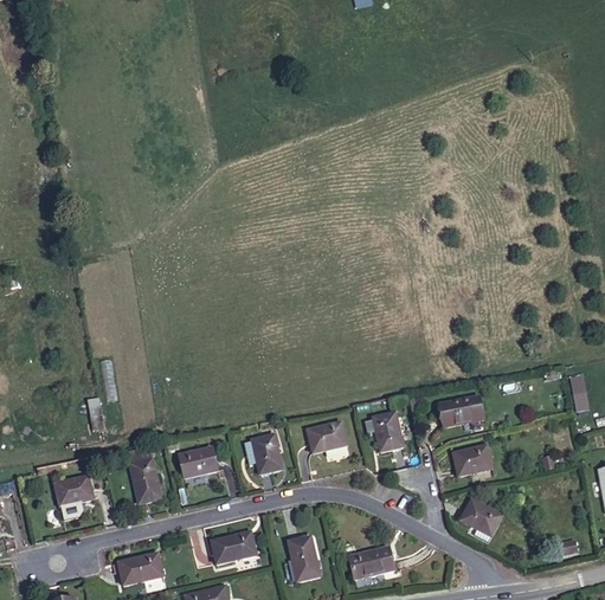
[(574,407),(589,405),(585,368),(571,369),(574,407)]
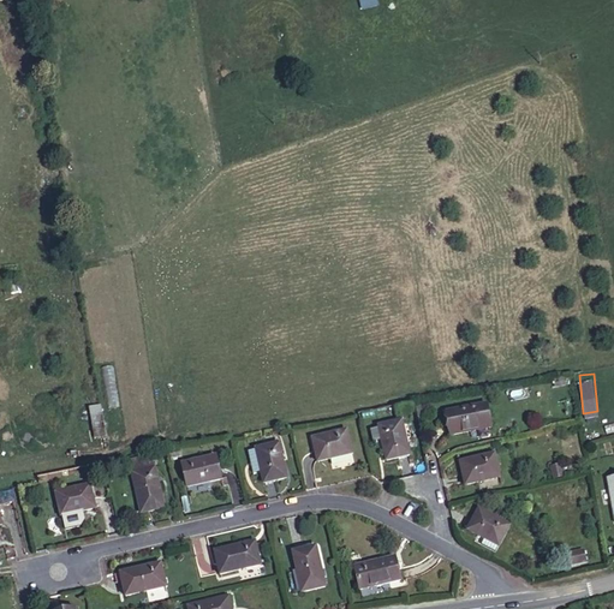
[(565,383),(565,417),(579,417),(578,383),(565,383)]
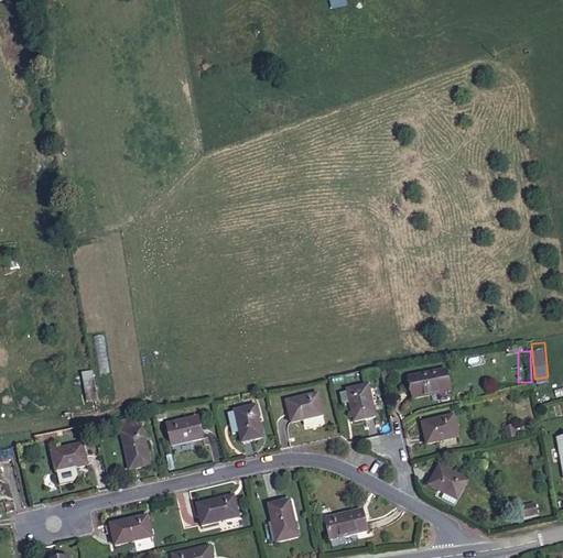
[(84,384),(95,384),(94,364),(83,365),(84,384)]
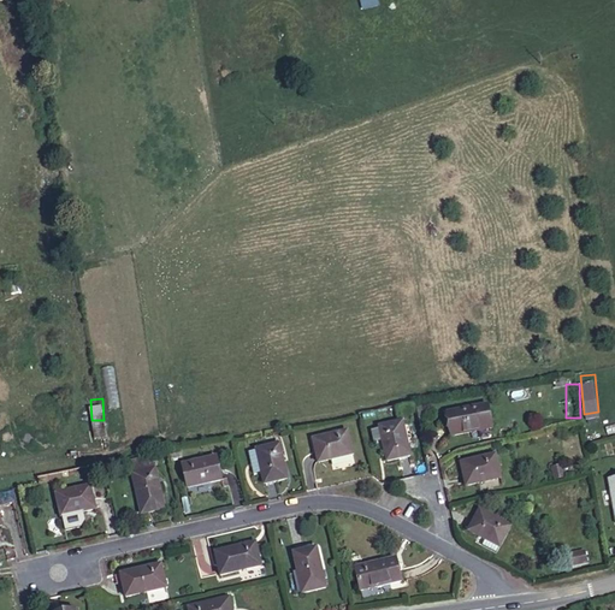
[(478,401),(441,407),(445,431),(483,424),(478,401)]
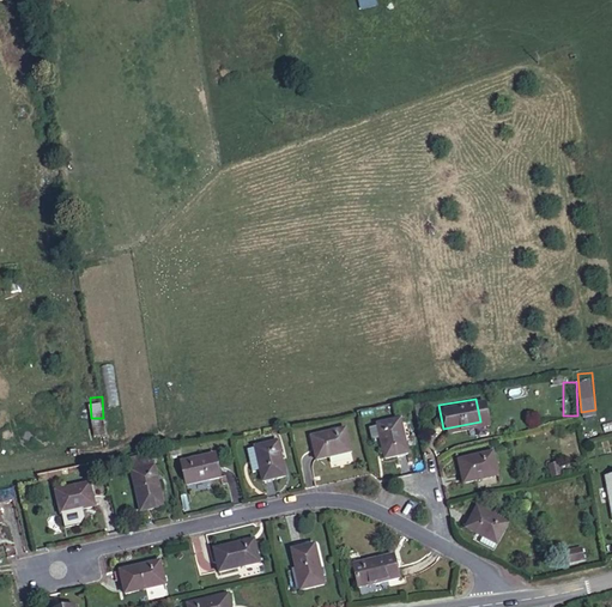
[(395,416),(371,420),(379,451),(401,447),(395,416)]
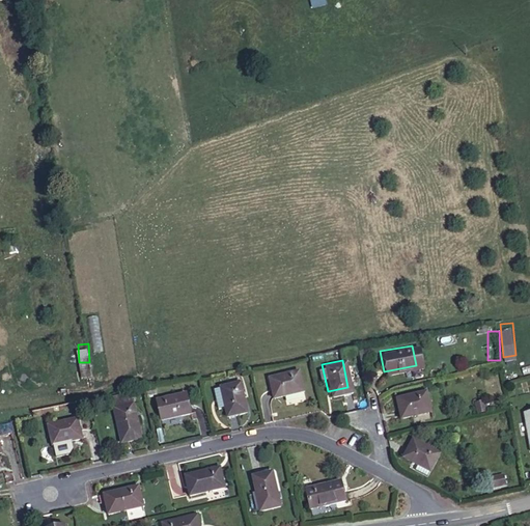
[(296,369),(266,376),(271,396),(300,389),(296,369)]
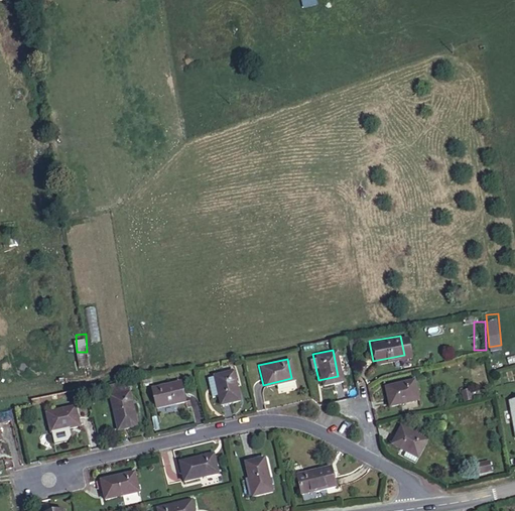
[(232,371),(214,374),(218,394),(220,403),(238,399),(232,371)]
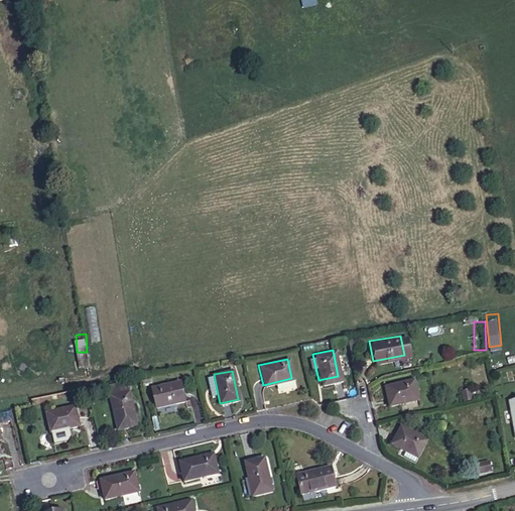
[(218,394),(214,374),(207,376),(211,395),(218,394)]
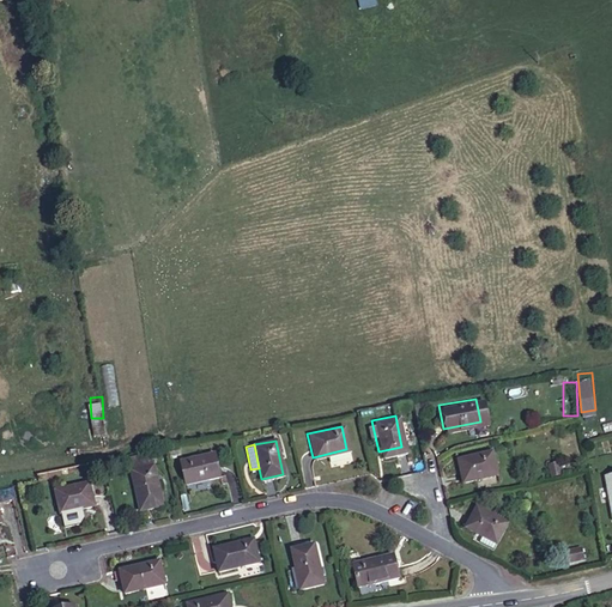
[(494,449),(458,455),(461,477),(497,471),(494,449)]
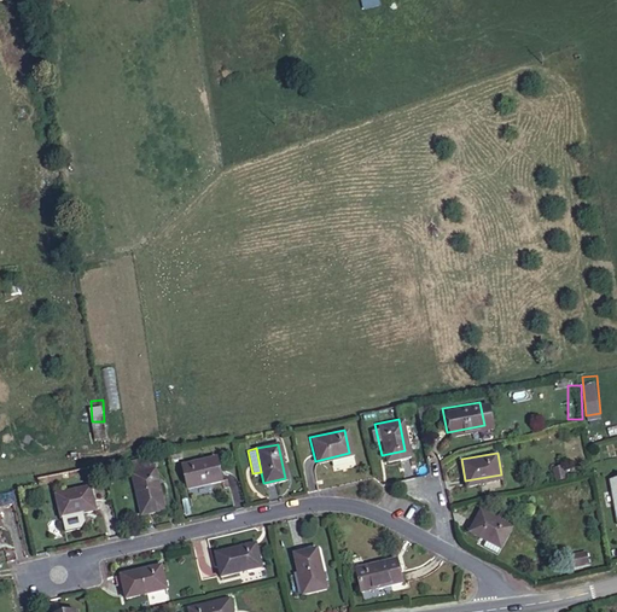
[(219,458),(181,465),(186,490),(223,482),(219,458)]
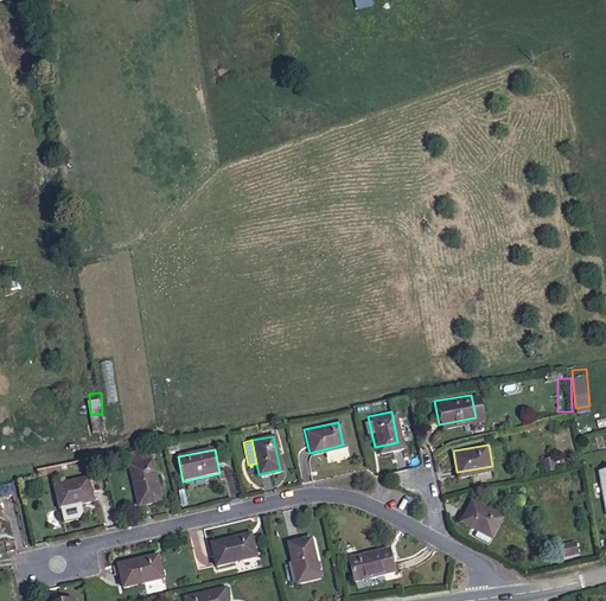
[(150,460),(128,465),(135,498),(157,493),(150,460)]
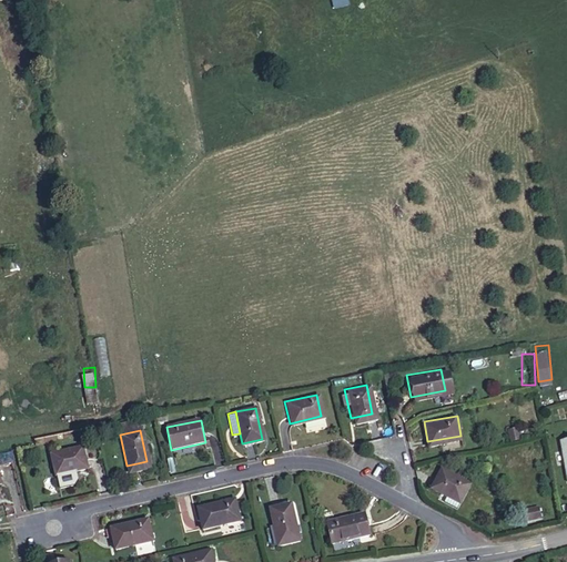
[(89,443),(56,450),(60,472),(94,465),(89,443)]
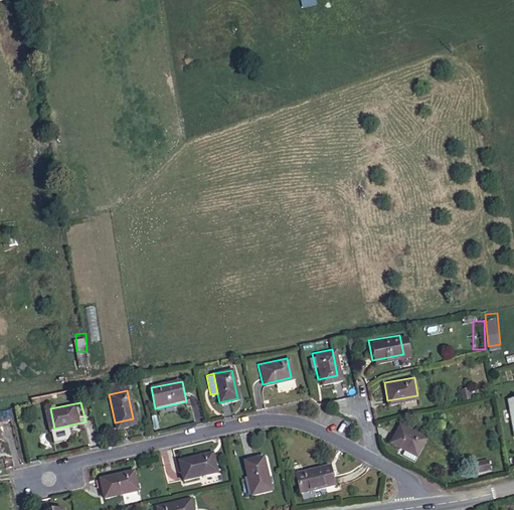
[(406,421),(395,436),(407,444),(417,452),(429,438),(406,421)]
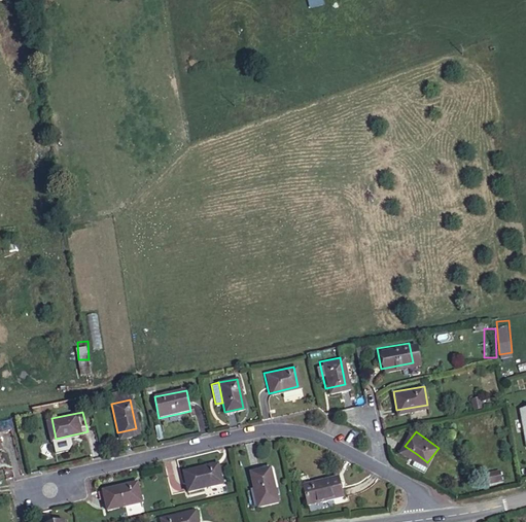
[(427,462),(417,454),(413,459),(423,467),(427,462)]
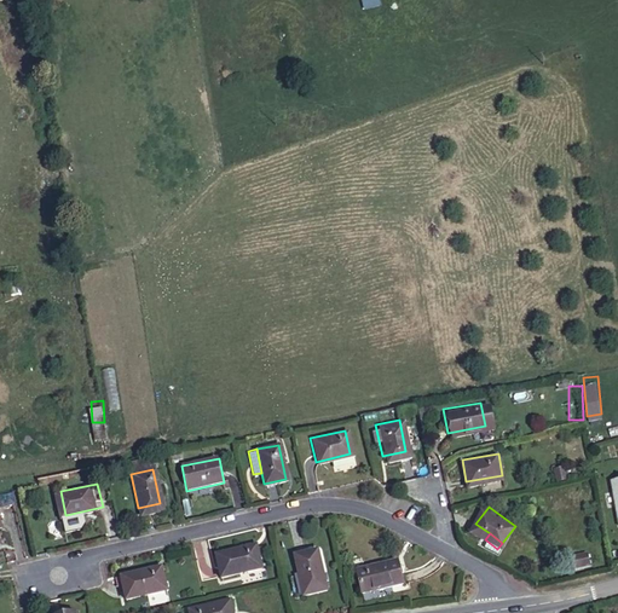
[(317,543),(292,549),(299,588),(325,582),(317,543)]
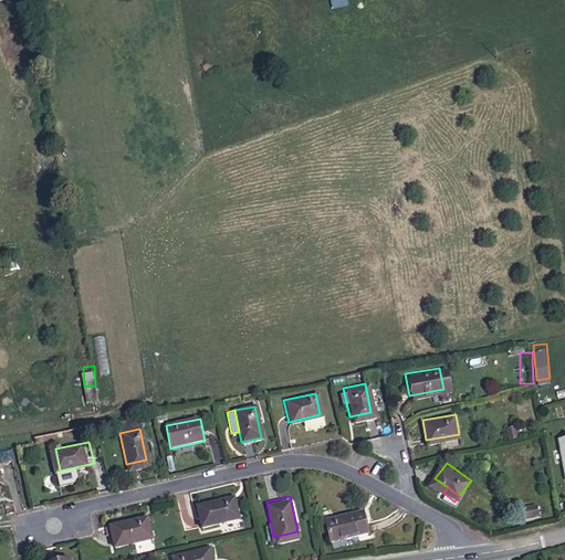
[(229,497),(196,503),(200,526),(232,519),(229,497)]
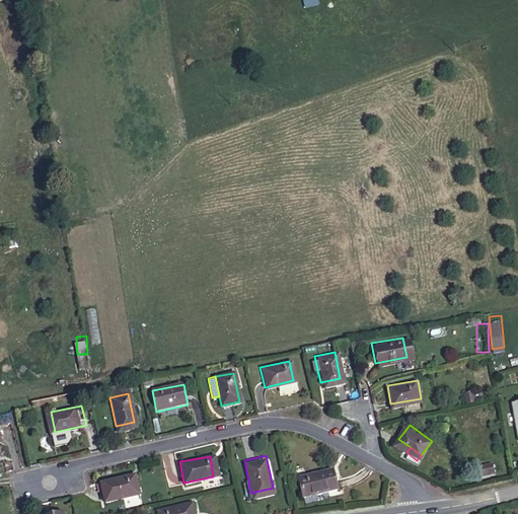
[(308,491),(340,485),(336,464),(304,470),(308,491)]
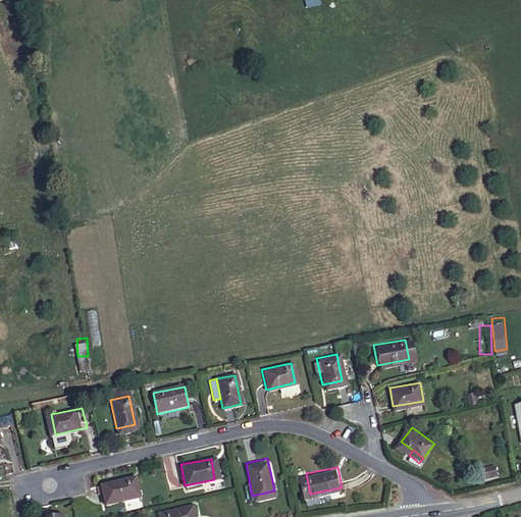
[(136,477),(103,484),(107,504),(140,498),(136,477)]
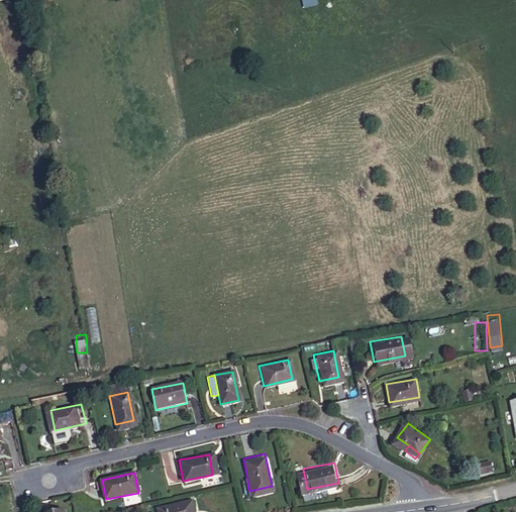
[(189,511),(187,499),(151,506),(152,511),(189,511)]
